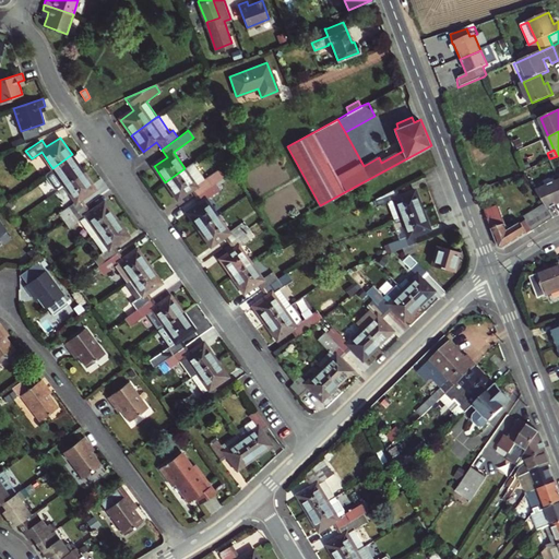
[(64,183),(83,170),(72,154),(52,168),(46,173),(56,187),(62,182),(64,183)]
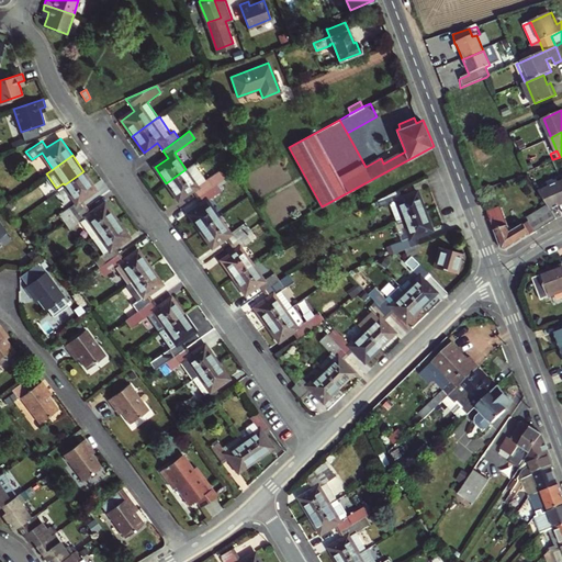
[(166,183),(178,199),(191,190),(195,197),(209,188),(212,186),(208,178),(206,179),(202,172),(198,168),(191,166),(186,169),(166,183)]
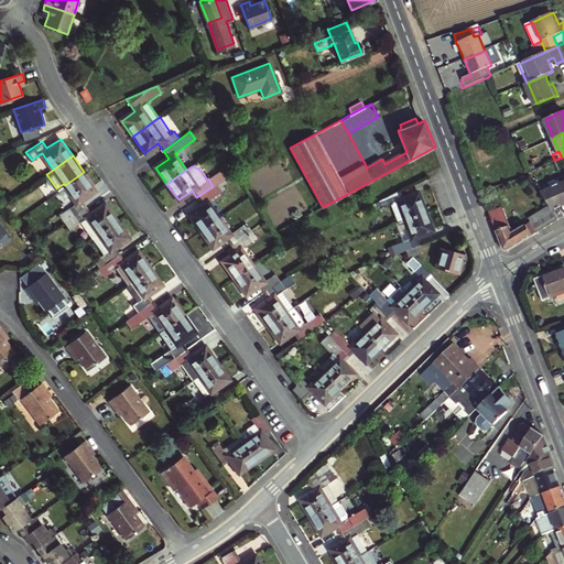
[(96,188),(84,172),(65,185),(76,202),(66,208),(72,216),(75,215),(88,205),(83,197),(96,188)]
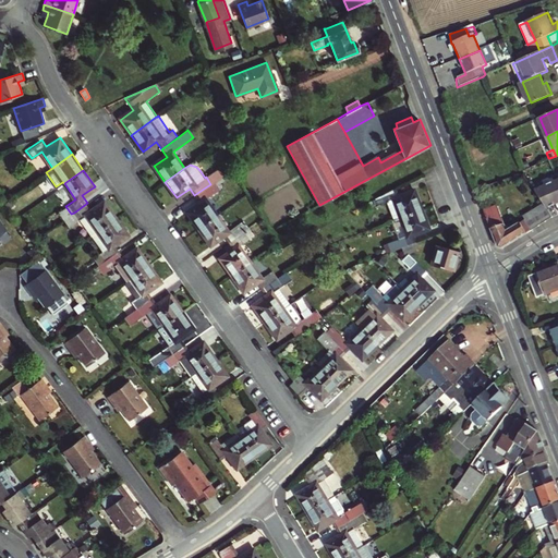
[(557,180),(535,190),(544,203),(547,208),(557,205),(557,204),(557,207),(557,208),(557,207),(557,180)]
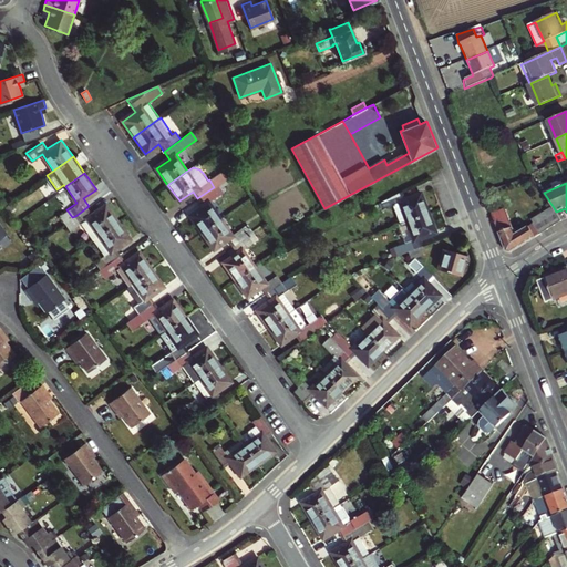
[(189,216),(202,232),(220,217),(209,202),(216,197),(210,189),(197,198),(203,206),(189,216)]
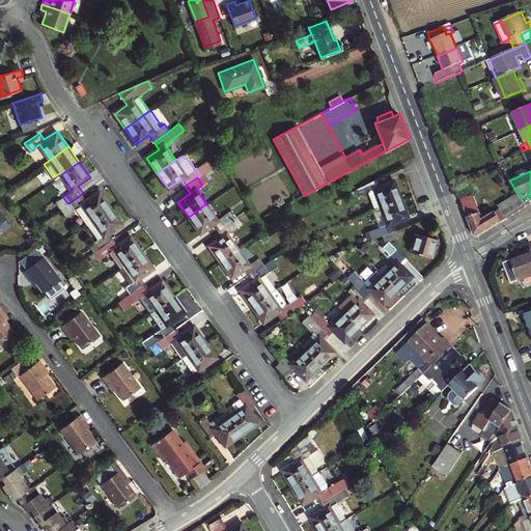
[(375,189),(381,206),(402,198),(396,179),(382,185),(380,178),(363,188),(365,193),(375,189)]
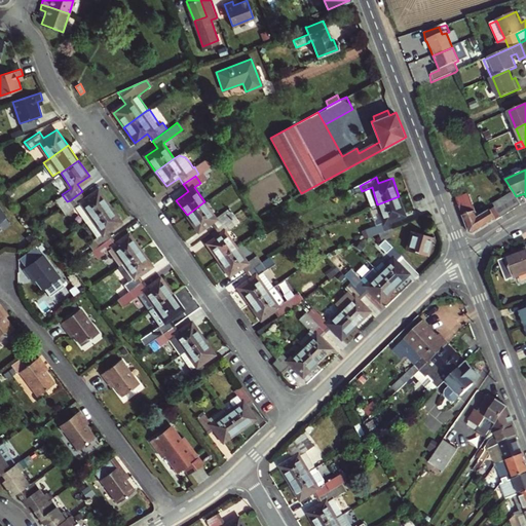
[(99,189),(86,198),(82,191),(70,200),(75,208),(81,202),(92,218),(110,204),(99,189)]
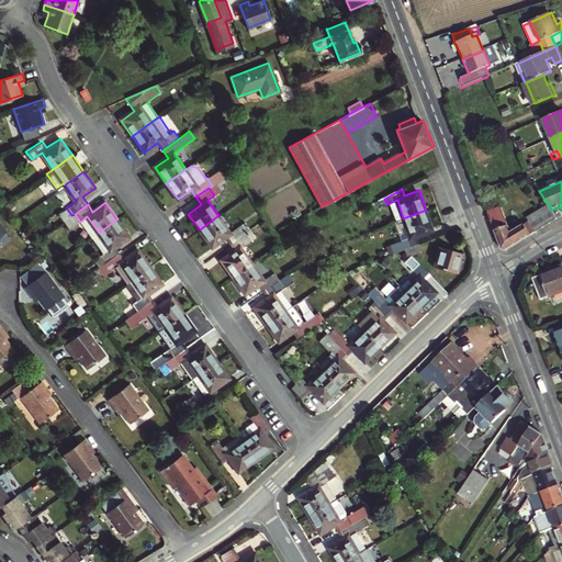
[(491,217),(499,240),(514,245),(537,229),(557,218),(551,210),(548,204),(527,217),(529,222),(512,232),(501,206),(487,212),(491,217)]
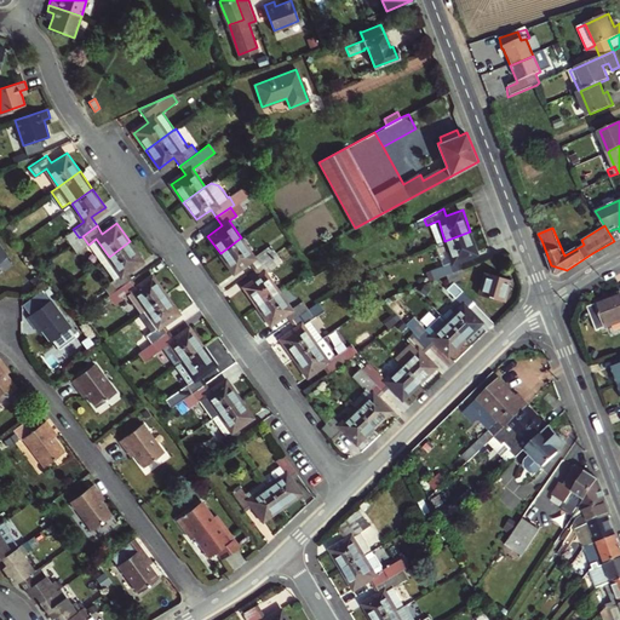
[(448,274),(464,268),(460,258),(477,252),(470,231),(445,241),(452,262),(441,267),(445,275),(448,274)]
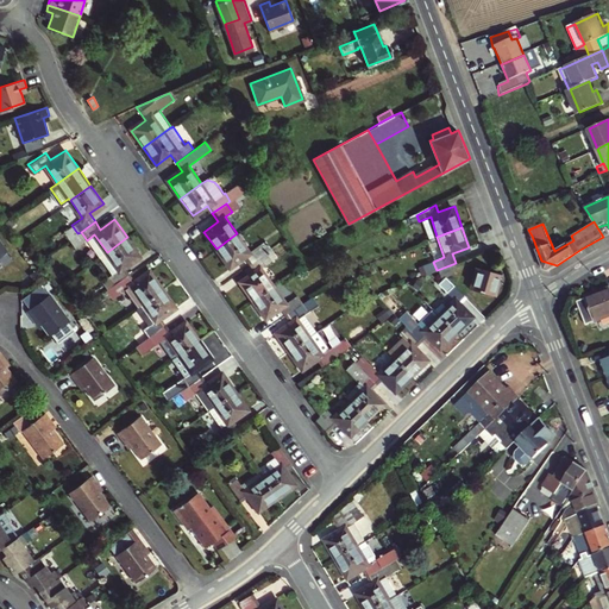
[(217,249),(230,267),(243,257),(249,264),(262,253),(257,248),(251,252),(237,233),(217,249)]
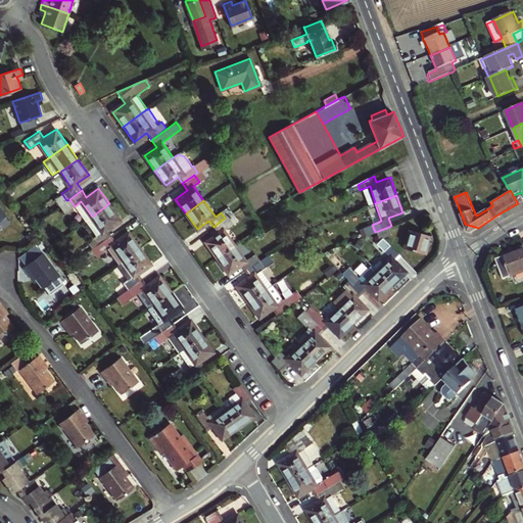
[(121,219),(109,203),(92,217),(102,232),(94,238),(98,244),(112,234),(108,228),(121,219)]
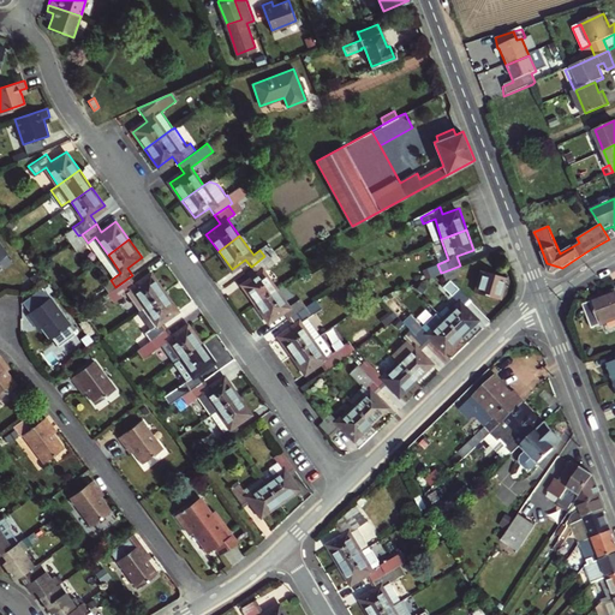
[(0,266),(12,257),(0,240),(0,266)]
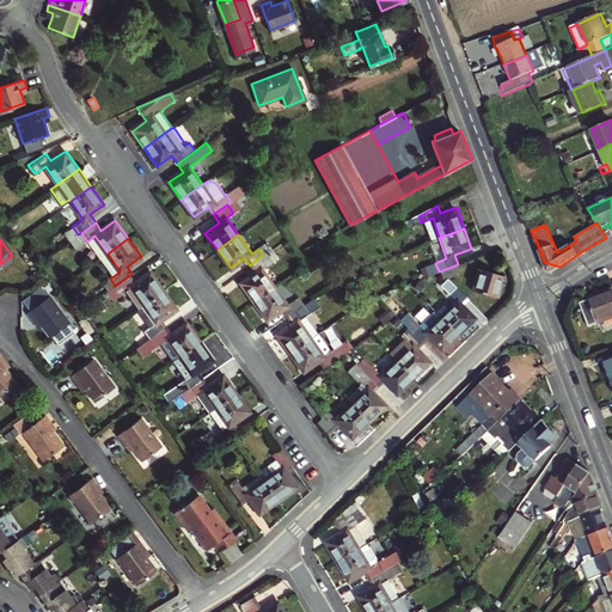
[(256,275),(243,285),(255,301),(275,287),(263,270),(274,262),(267,252),(263,255),(250,265),(256,275)]
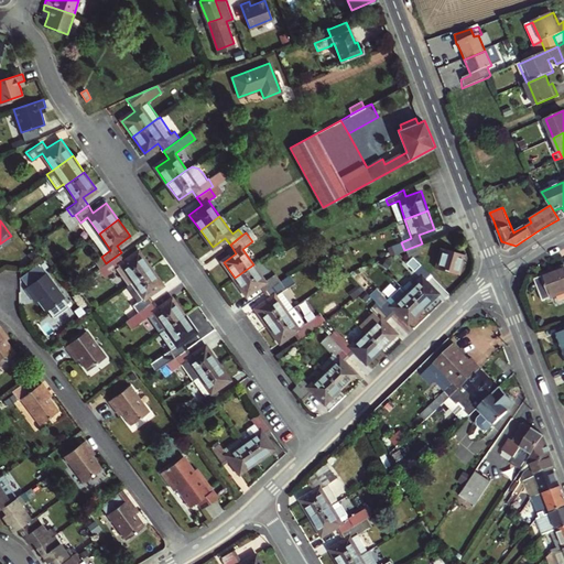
[(410,257),(414,255),(424,251),(422,243),(408,249),(410,257)]
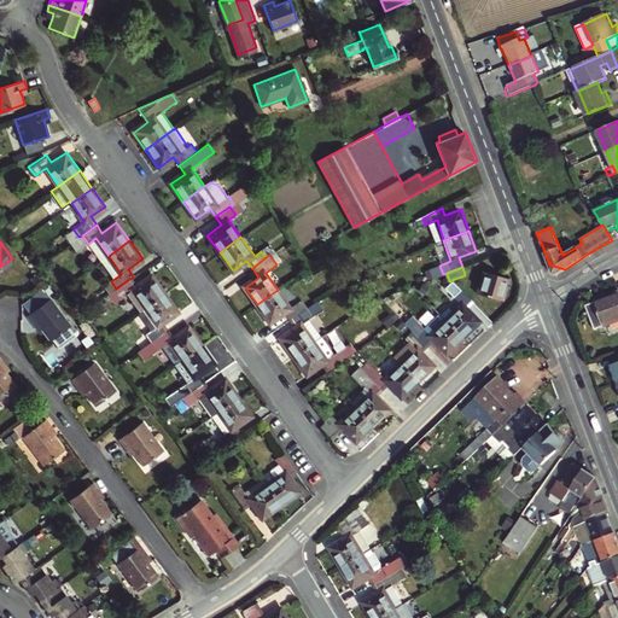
[(509,279),(484,272),(477,292),(503,299),(509,279)]
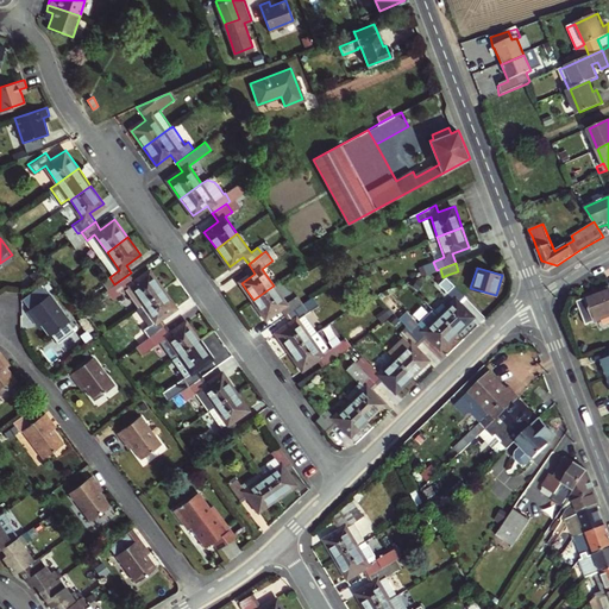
[(120,293),(131,286),(143,302),(164,288),(151,270),(137,281),(131,272),(114,284),(120,293)]
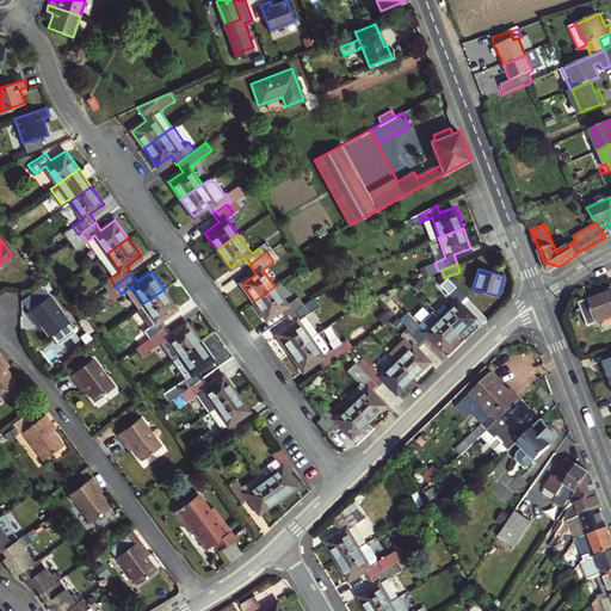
[(457,300),(442,315),(460,334),(475,319),(463,306),(470,298),(449,276),(442,283),(457,300)]
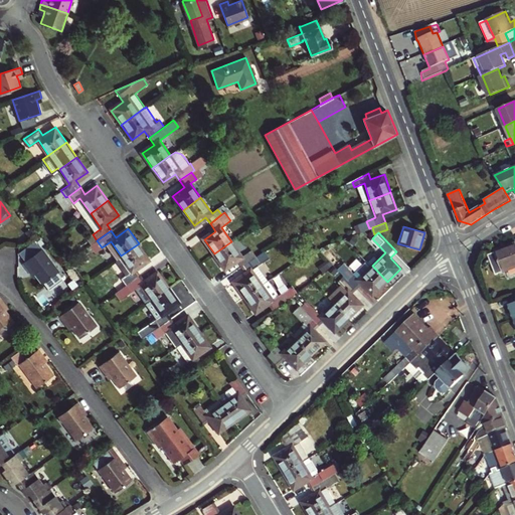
[(231,241),(214,253),(217,259),(224,253),(235,246),(231,241)]
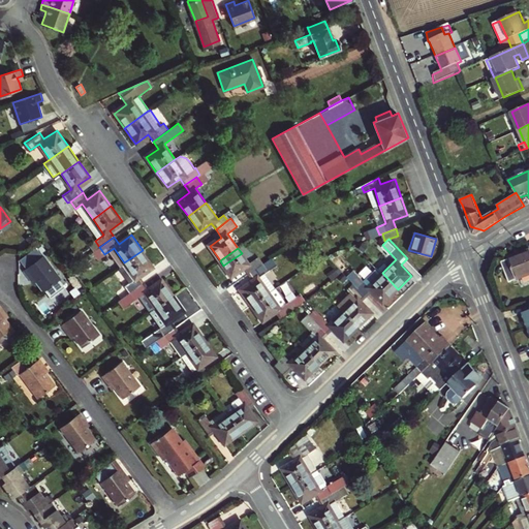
[(528,248),(507,256),(516,279),(528,273),(528,248)]
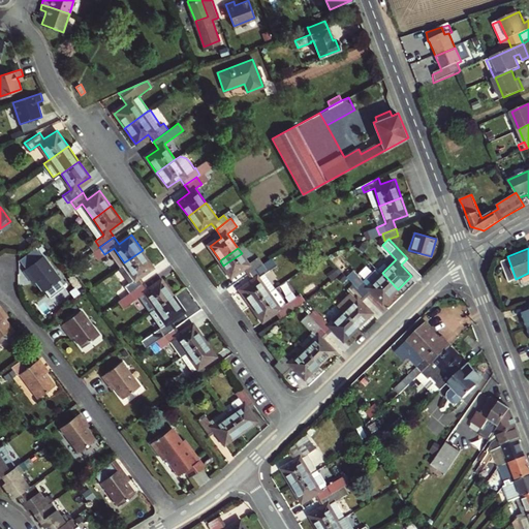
[(130,291),(146,281),(142,275),(154,266),(143,250),(124,262),(135,278),(126,285),(130,291)]
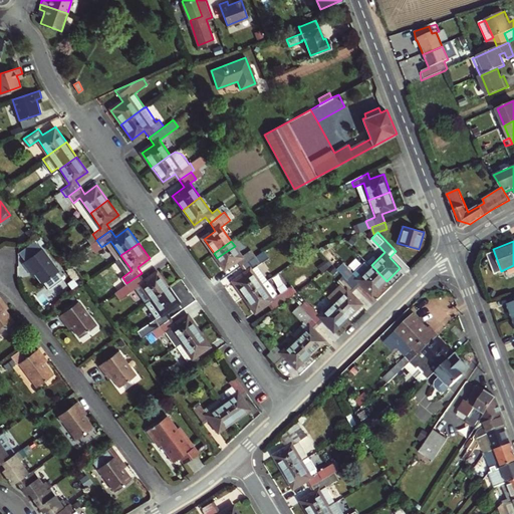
[(217,258),(225,268),(236,260),(241,267),(252,259),(247,252),(242,256),(235,246),(224,253),(217,258)]
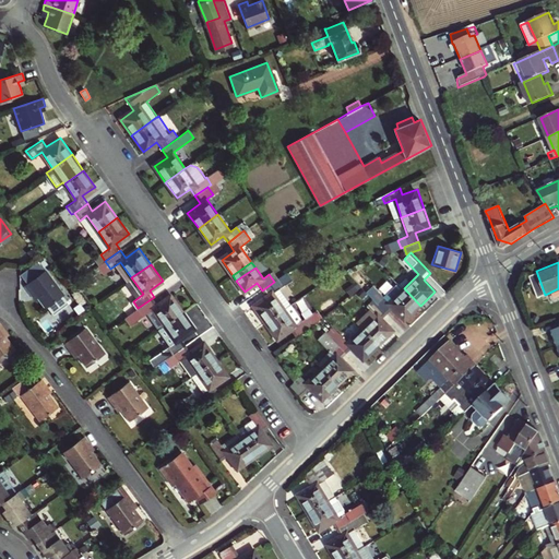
[(47,276),(27,290),(34,300),(37,298),(39,301),(49,314),(67,301),(47,276)]
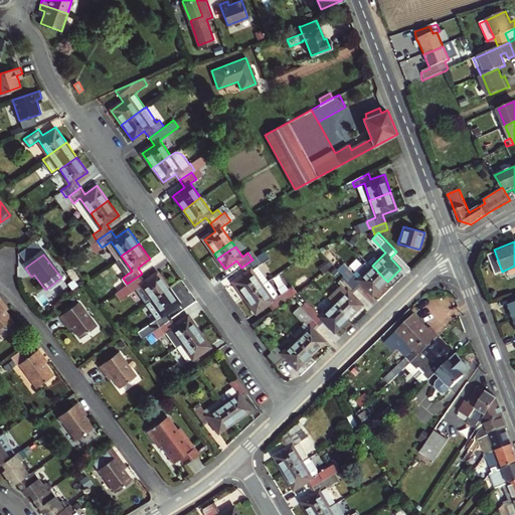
[(245,298),(263,285),(270,281),(259,266),(261,264),(256,256),(252,260),(241,268),(246,274),(234,282),(245,298)]
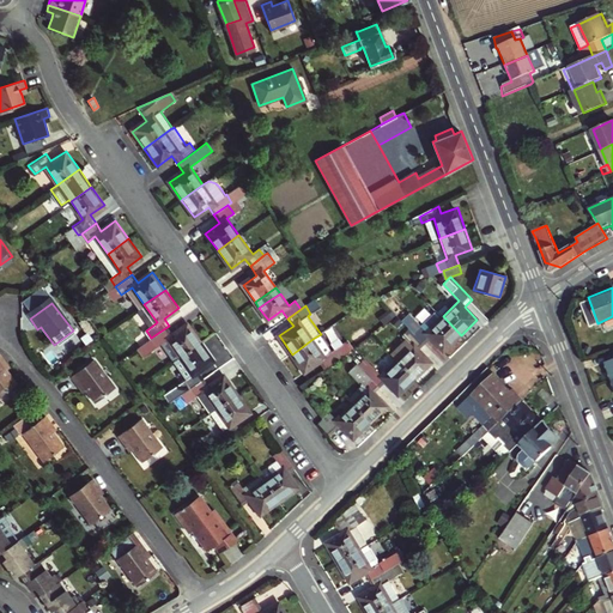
[(461,335),(443,316),(426,331),(418,322),(412,329),(425,344),(431,338),(444,351),(461,335)]
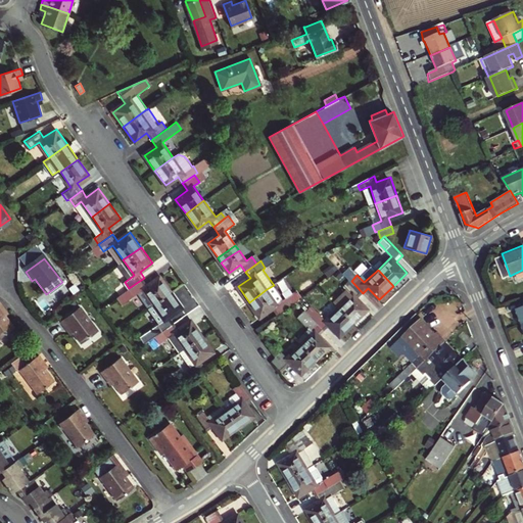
[(143,289),(153,303),(172,290),(161,276),(149,285),(144,278),(129,288),(116,297),(122,304),(143,289)]
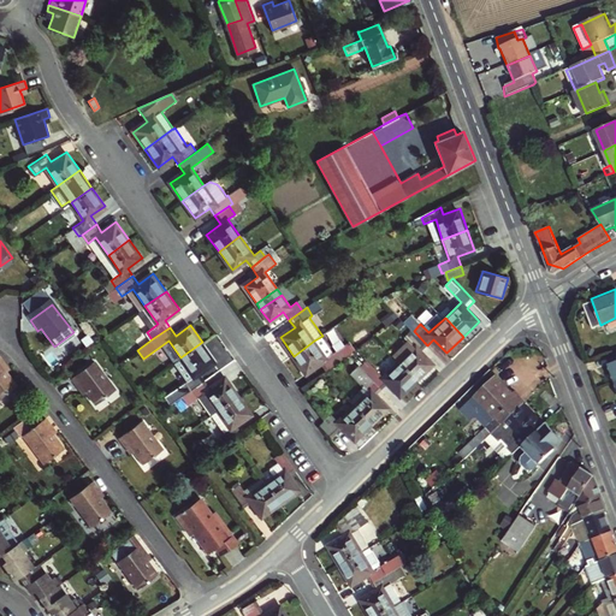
[(415,345),(400,361),(418,380),(433,366),(421,351),(427,345),(414,331),(407,336),(415,345)]
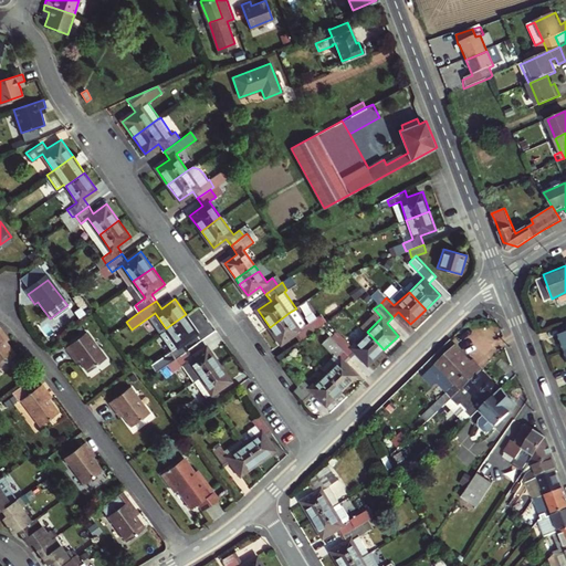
[(281,343),(294,334),(300,341),(314,331),(308,323),(300,329),(289,313),(270,327),(281,343)]
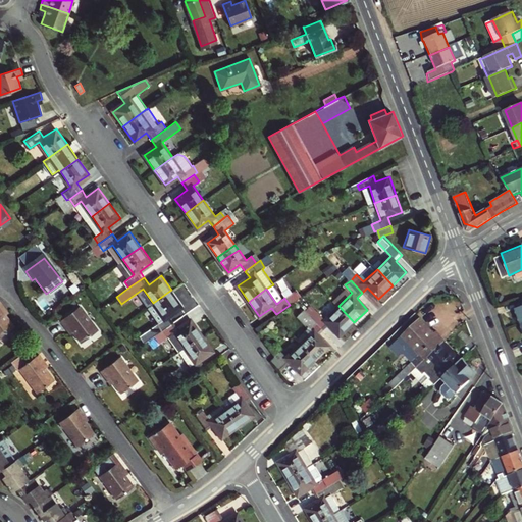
[(153,303),(156,307),(174,294),(171,290),(153,303)]
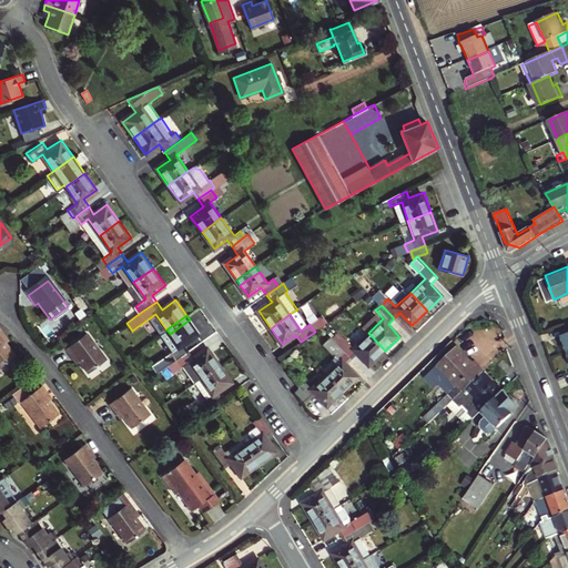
[(190,320),(170,334),(180,347),(154,365),(159,372),(178,357),(190,350),(185,343),(200,333),(190,320)]
